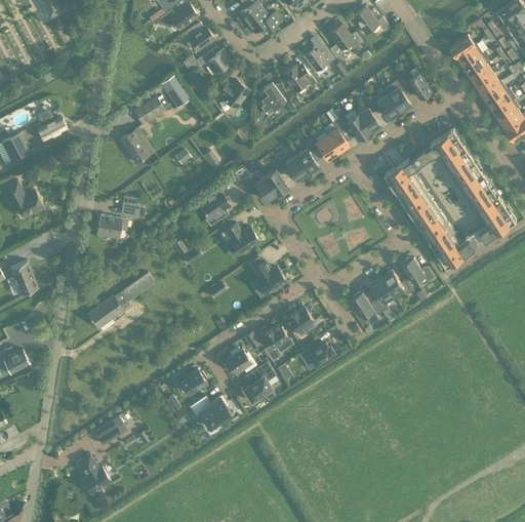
[(61,7),(55,0),(38,0),(49,19),(63,12),(61,7)]
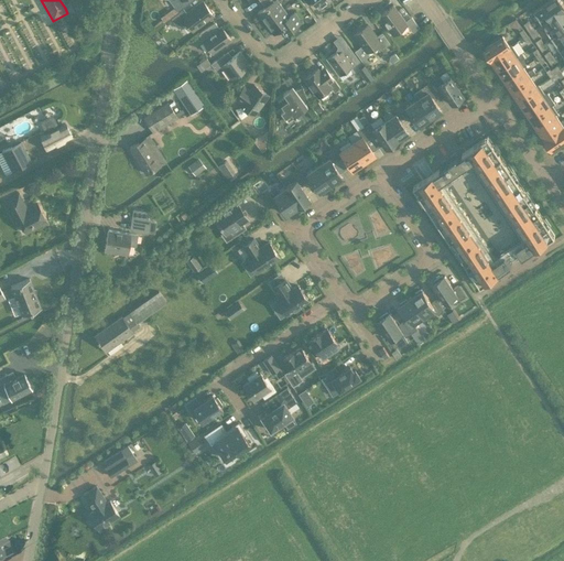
[(187,0),(164,0),(165,1),(166,0),(173,8),(177,14),(192,4),(187,0)]
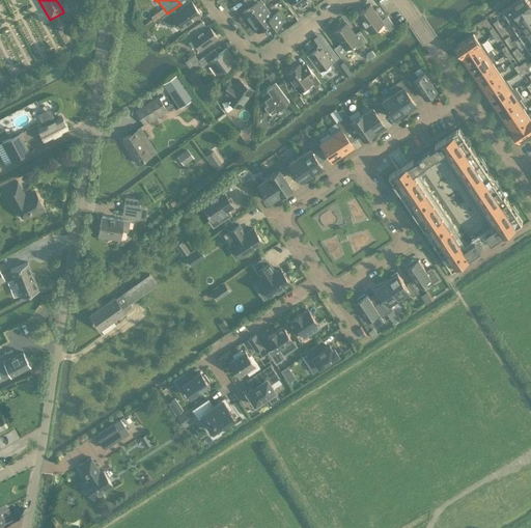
[(250,25),(267,12),(262,6),(263,5),(264,0),(251,0),(247,3),(246,4),(249,9),(243,15),(250,25)]
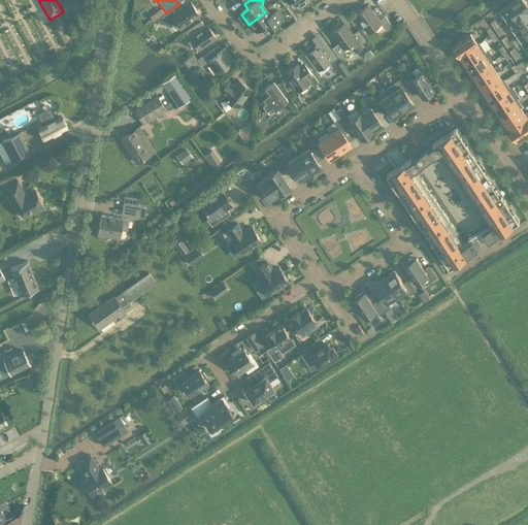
[(298,11),(308,4),(305,0),(282,0),(288,7),(293,4),(298,11)]
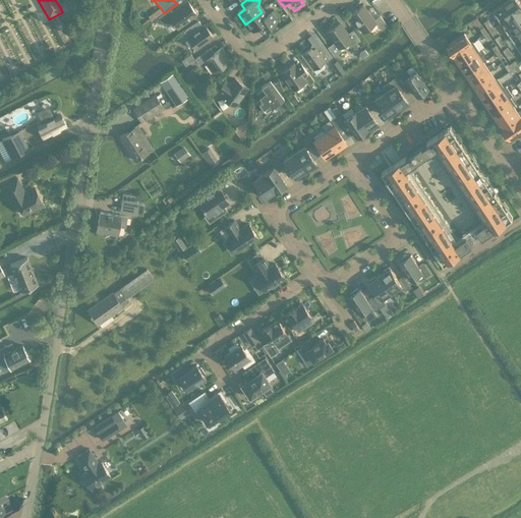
[(501,25),(520,11),(520,8),(515,0),(513,0),(493,13),(501,25)]
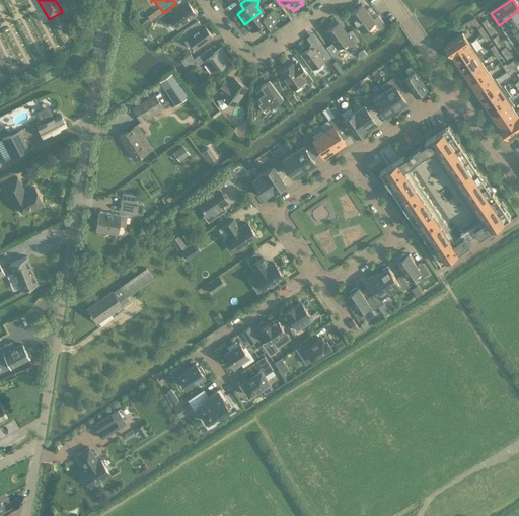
[(168,11),(157,19),(159,22),(163,28),(171,23),(176,30),(196,17),(187,4),(171,15),(168,11)]
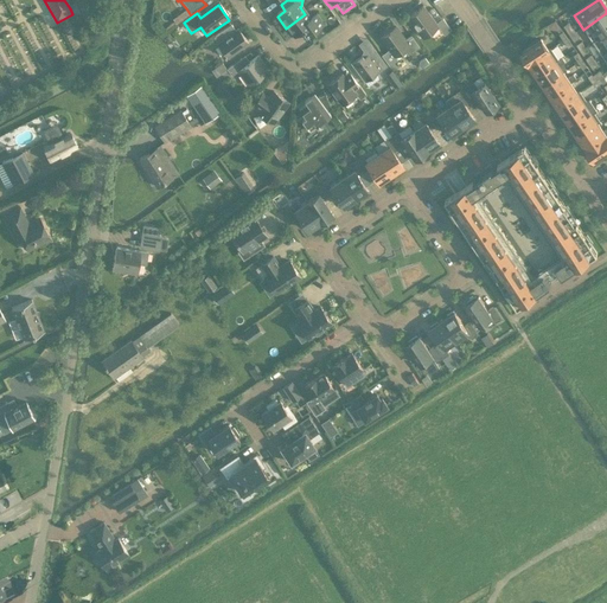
[(423,10),(408,21),(422,42),(438,30),(443,38),(451,33),(442,21),(435,26),(423,10)]
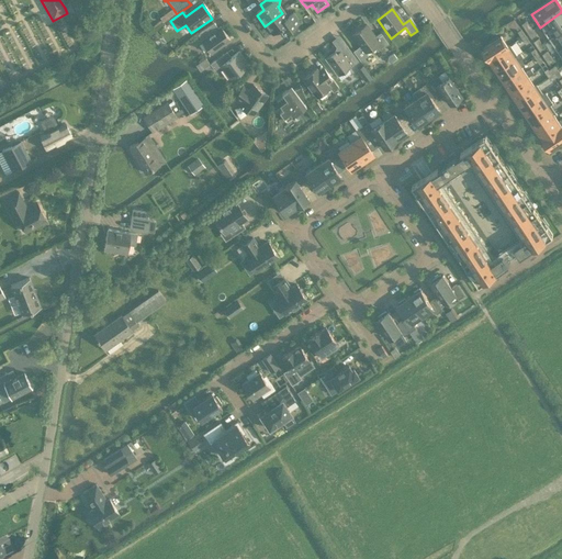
[(561,12),(540,28),(549,41),(561,31),(561,12)]
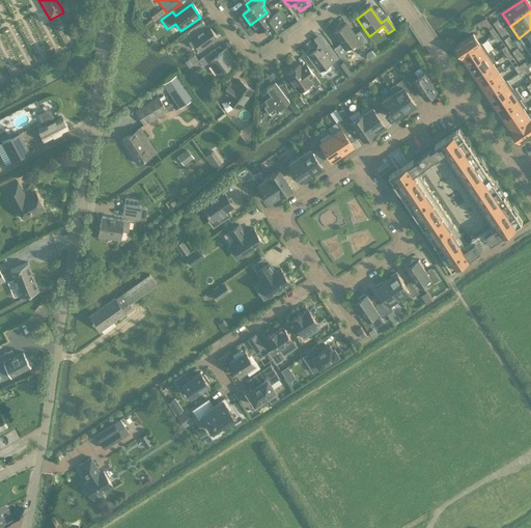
[(267,12),(250,25),(257,35),(264,30),(268,35),(283,24),(277,15),(272,19),(267,12)]
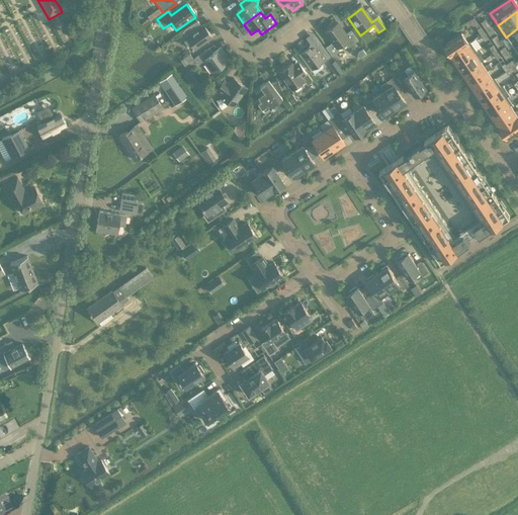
[(486,31),(490,28),(486,22),(482,25),(486,31)]
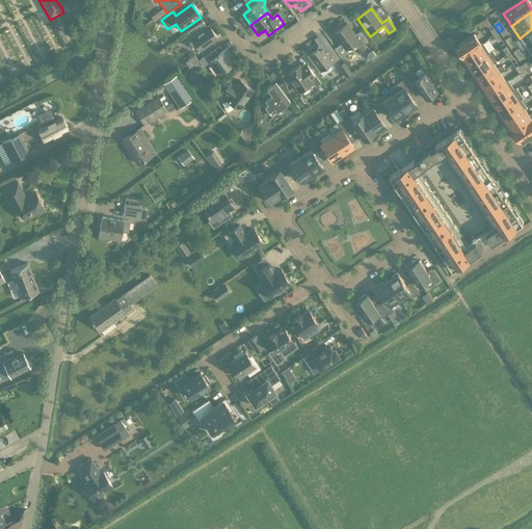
[(203,24),(187,35),(191,41),(190,41),(200,53),(217,41),(208,28),(206,29),(203,24)]
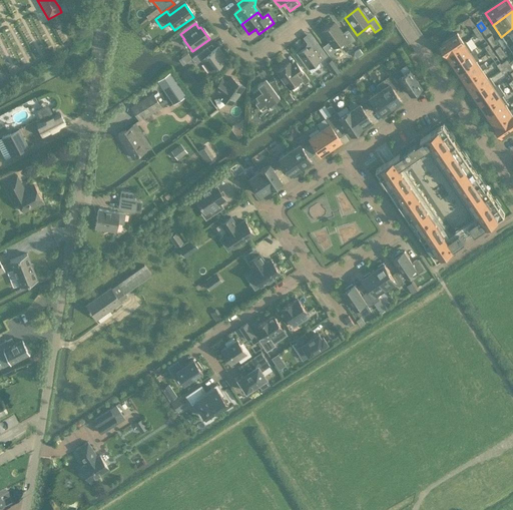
[(335,25),(322,35),(329,45),(323,49),(329,58),(336,53),(334,50),(341,44),(345,49),(349,46),(354,42),(347,32),(343,36),(335,25)]
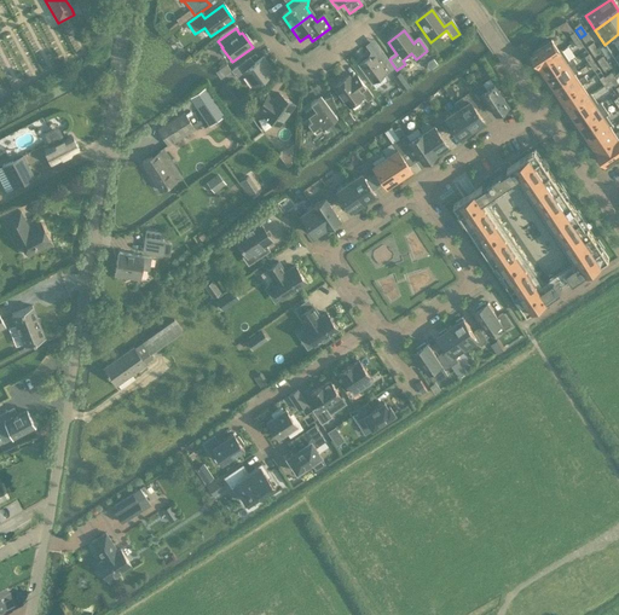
[(585,34),(580,38),(585,46),(591,42),(585,34)]
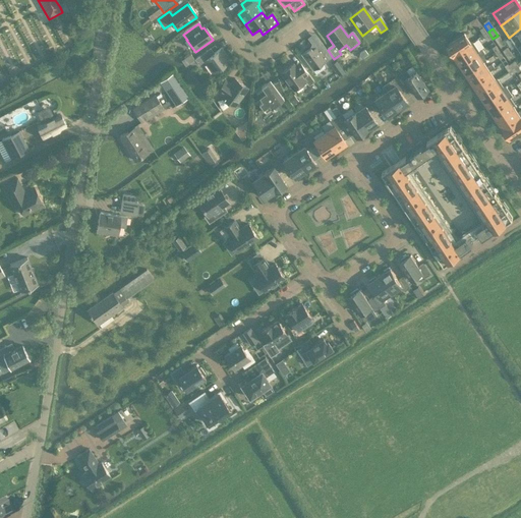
[(520,46),(520,29),(509,38),(517,50),(520,46)]
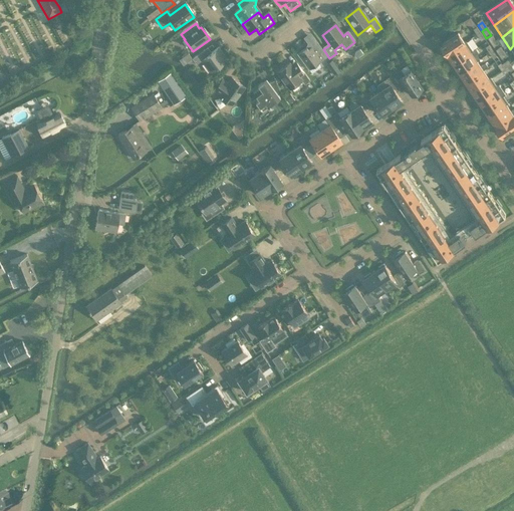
[(442,47),(448,57),(465,45),(458,35),(442,47)]
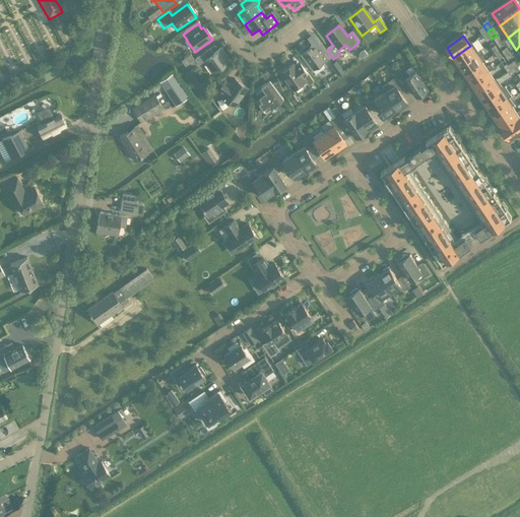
[(470,46),(453,58),(459,67),(478,54),(472,45),(470,46)]
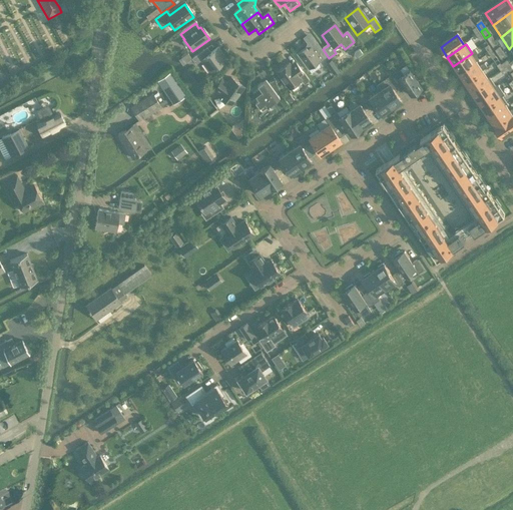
[(320,63),(326,58),(316,45),(307,51),(306,50),(297,56),(308,71),(309,70),(312,75),(320,69),(317,64),(320,62),(320,63)]
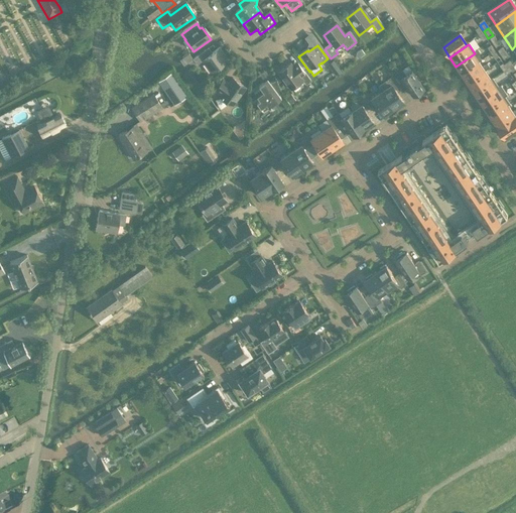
[(208,50),(192,61),(197,67),(202,62),(211,75),(228,62),(219,50),(212,55),(208,50)]
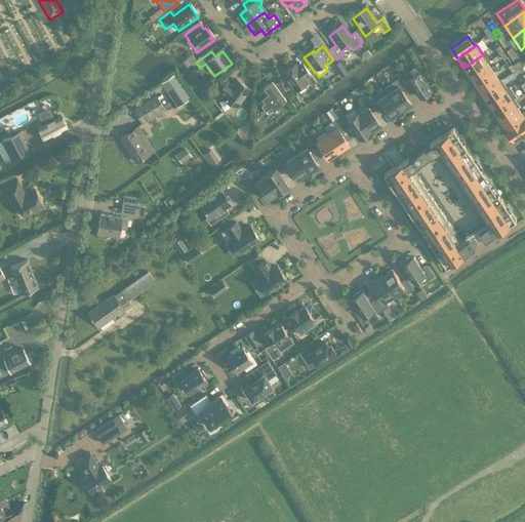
[(463,68),(471,77),(488,65),(490,64),(486,57),(489,55),(486,52),(483,54),(463,68)]
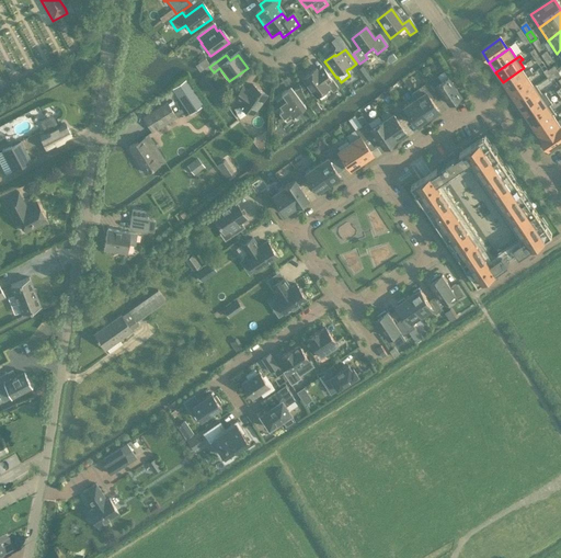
[(387,60),(387,63),(389,66),(396,60),(392,57),(387,60)]
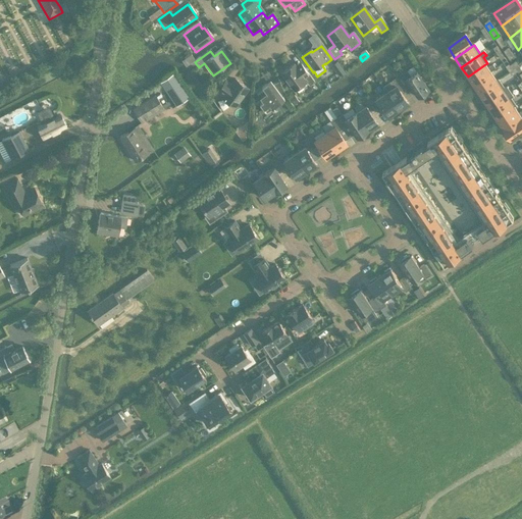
[(186,68),(195,62),(191,56),(181,63),(186,68)]
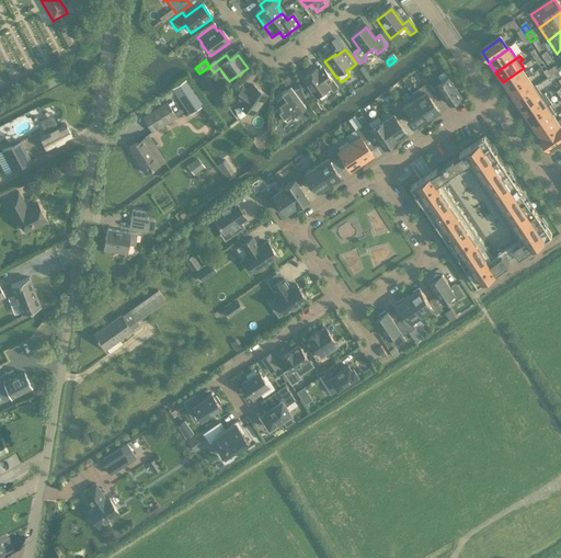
[(363,81),(369,77),(363,68),(356,72),(363,81)]
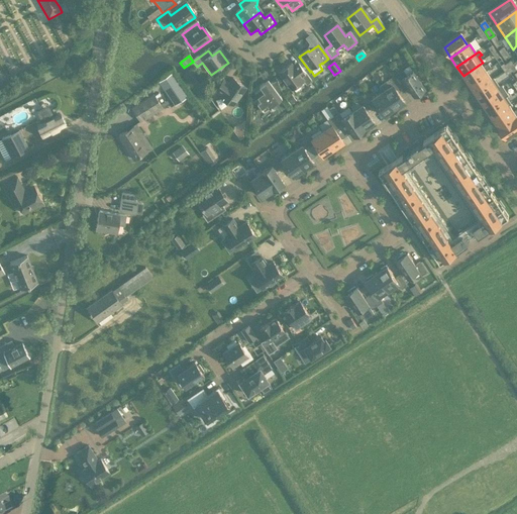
[(481,64),(463,76),(470,84),(487,73),(491,70),(489,67),(484,70),(481,64)]
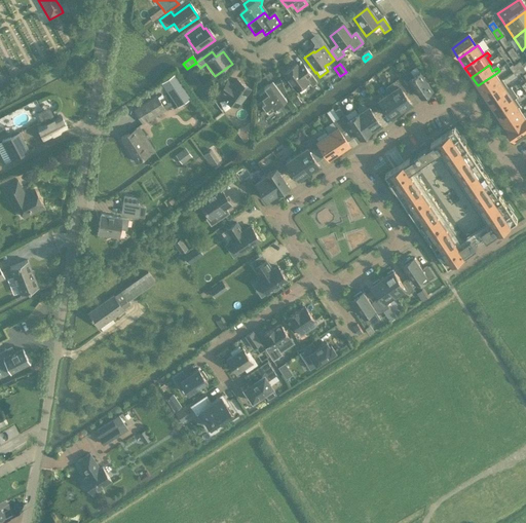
[(296,67),(284,76),(296,92),(308,84),(311,88),(316,85),(307,71),(302,75),(299,72),(296,67)]
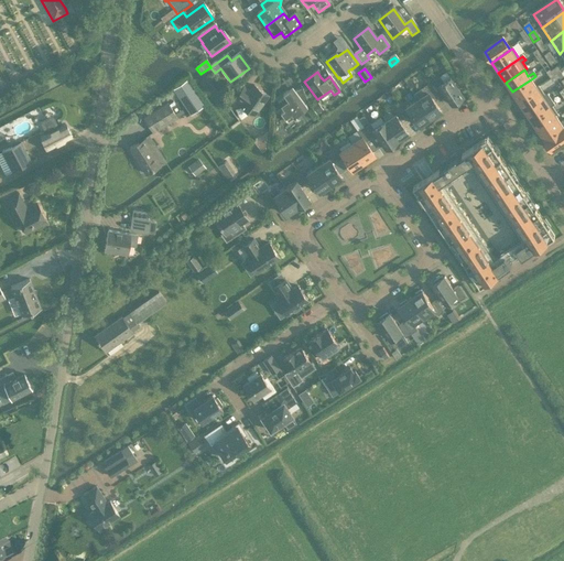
[(431,85),(438,96),(443,94),(451,106),(453,105),(454,107),(462,101),(461,99),(463,98),(449,79),(443,84),(440,79),(431,85)]
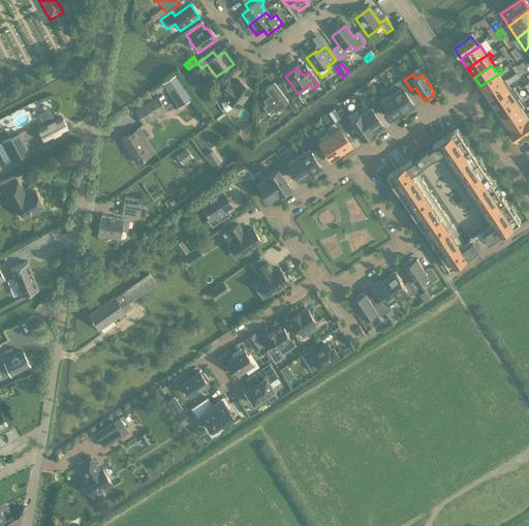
[(480,86),(487,95),(504,84),(498,74),(480,86)]
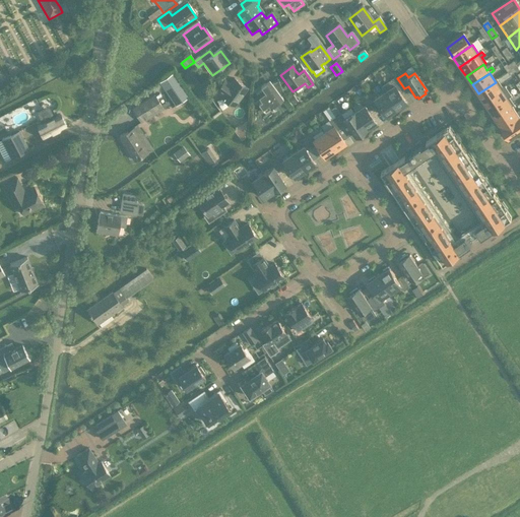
[(173,76),(160,85),(176,108),(188,100),(173,76)]
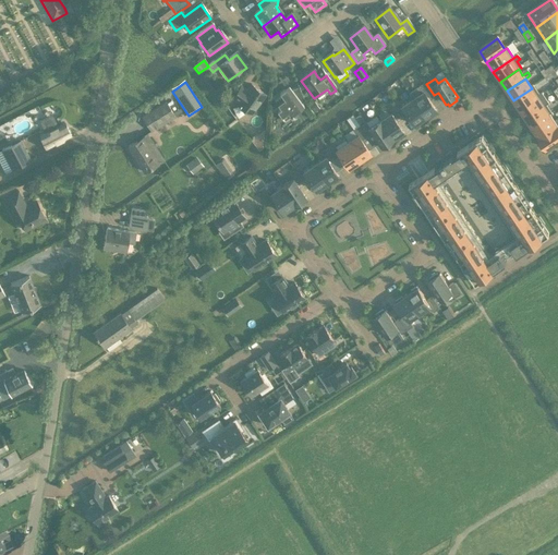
[(436,113),(427,99),(434,95),(426,84),(419,89),(409,96),(412,100),(425,120),(428,117),(429,118),(436,113)]
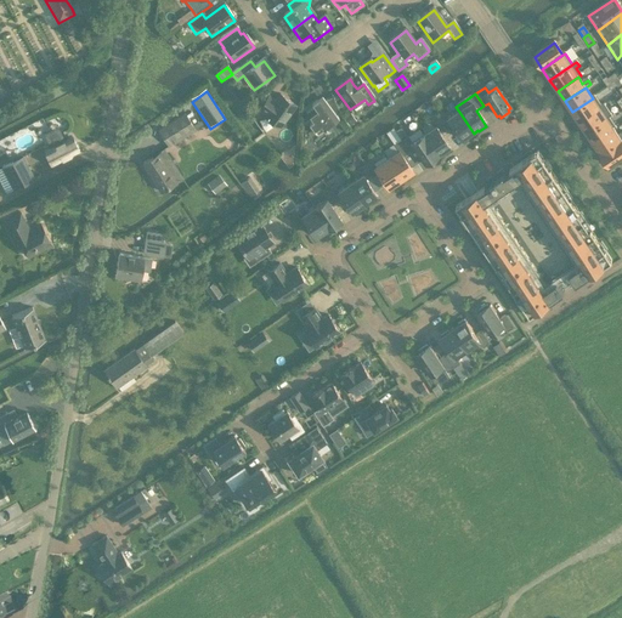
[(269,98),(260,112),(266,117),(265,118),(280,129),(295,108),(281,97),(276,103),(269,98)]
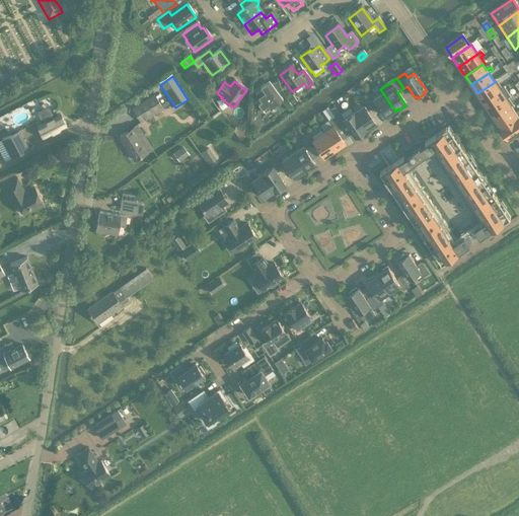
[(496,81),(495,82),(477,93),(484,102),(502,90),(502,89),(496,81)]
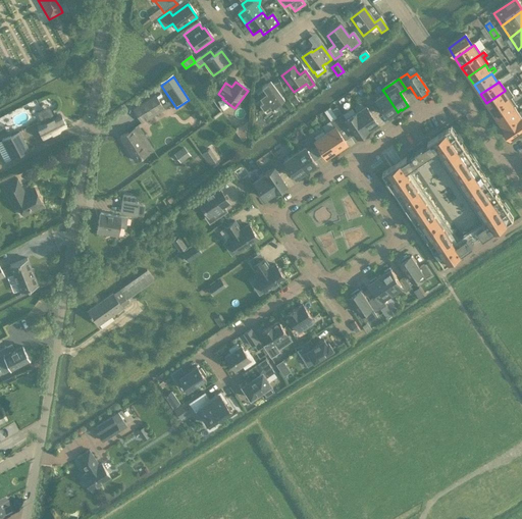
[(263,92),(257,97),(262,104),(259,106),(266,115),(272,111),(272,112),(274,111),(274,110),(284,102),(281,99),(285,97),(279,84),(272,87),(270,84),(262,90),(263,92)]
